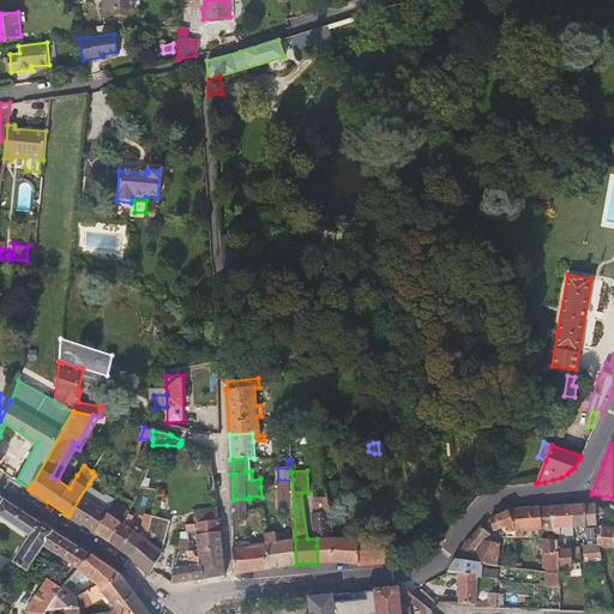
[(151,479),(145,476),(140,488),(149,488),(151,479)]
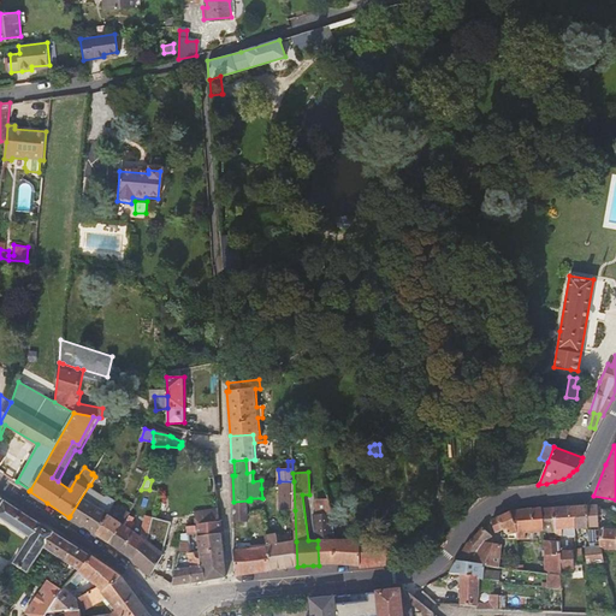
[(282,510),(295,510),(294,481),(279,481),(279,486),(282,510)]
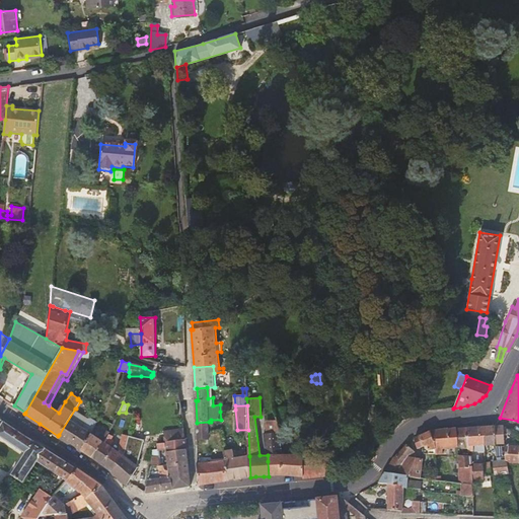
[(279,427),(289,426),(286,408),(276,409),(278,421),(279,427)]
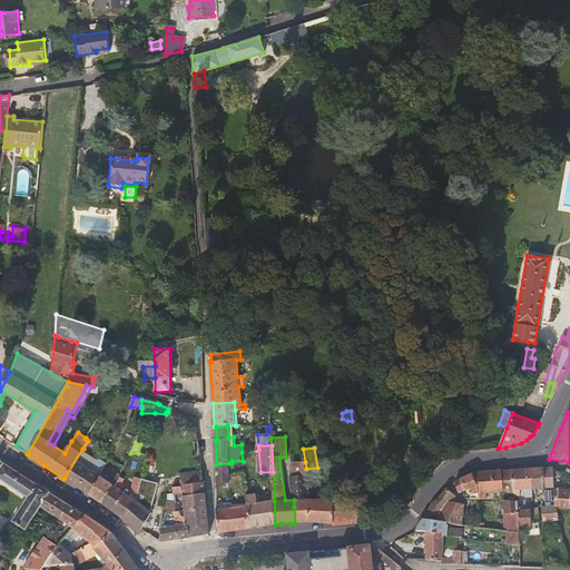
[(87,452),(82,449),(65,478),(77,487),(89,494),(100,475),(104,467),(105,462),(99,459),(96,460),(89,470),(79,463),(87,452)]
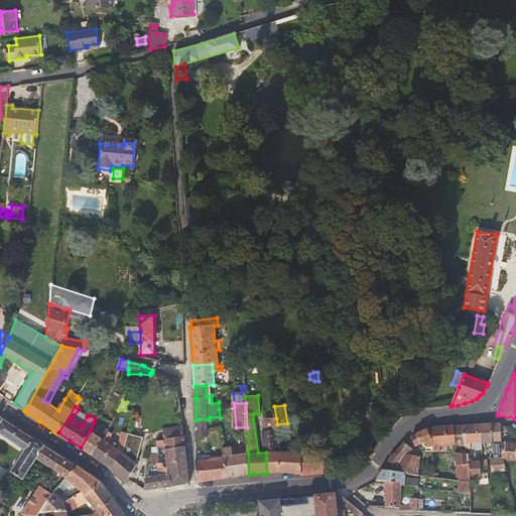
[(265,419),(265,431),(272,430),(276,430),(279,430),(277,424),(276,418),(265,419)]
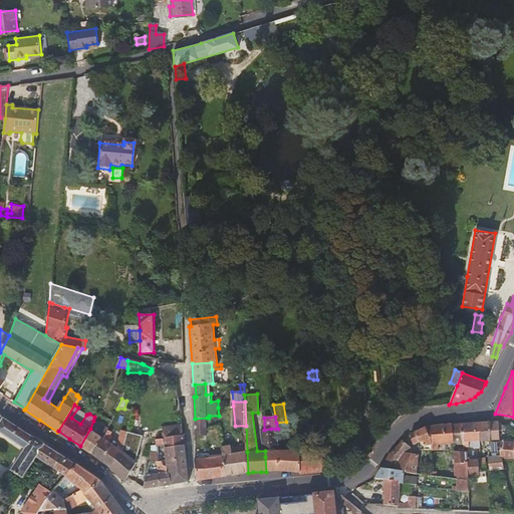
[(4,418),(0,423),(0,432),(25,449),(11,470),(17,474),(23,478),(25,474),(37,457),(45,446),(39,442),(4,418)]
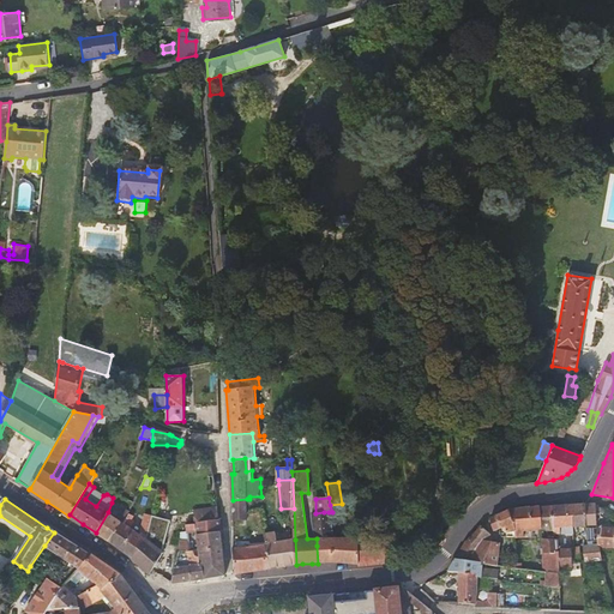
[(234,503),(234,519),(247,521),(247,513),(247,499),(233,500),(234,503)]
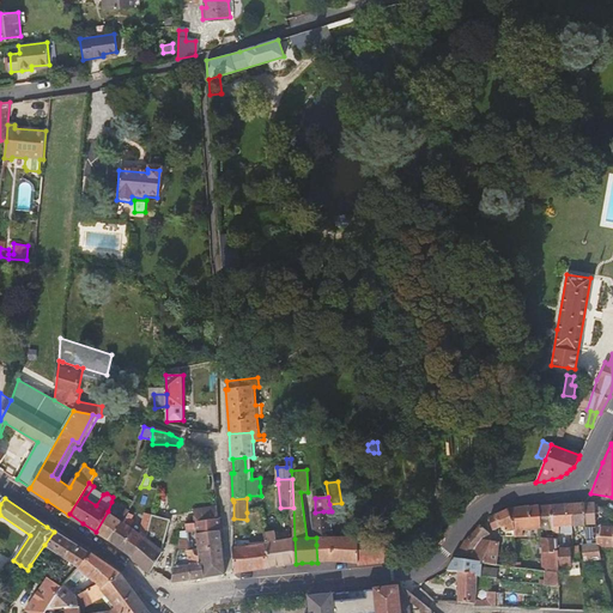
[(584,526),(595,525),(593,501),(583,502),(584,526)]
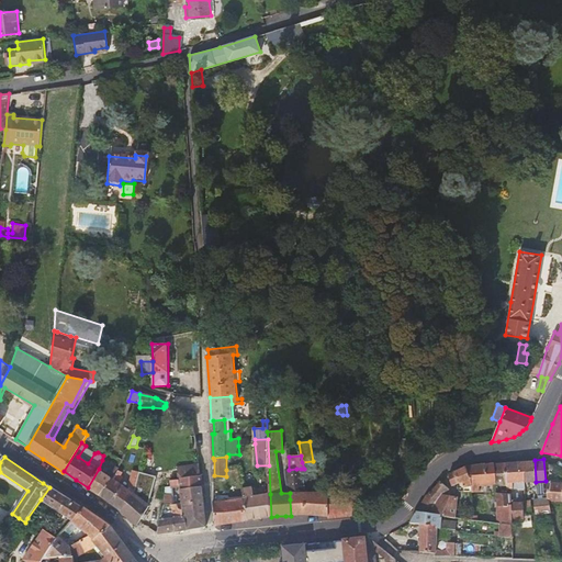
[(114,480),(117,471),(102,460),(99,469),(88,487),(100,496),(112,478),(114,480)]
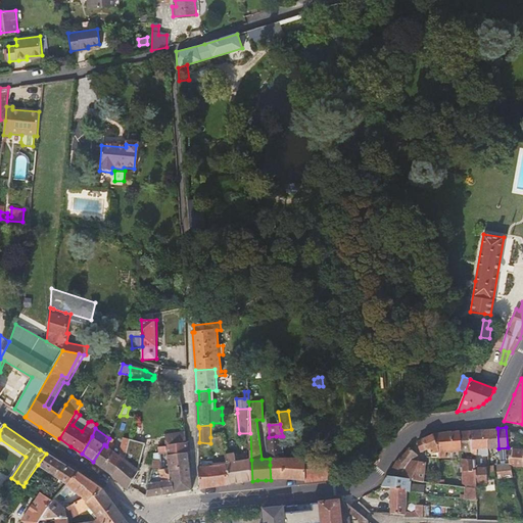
[(280,436),(281,448),(305,446),(304,431),(304,428),(291,429),(281,430),(283,436),(280,436)]
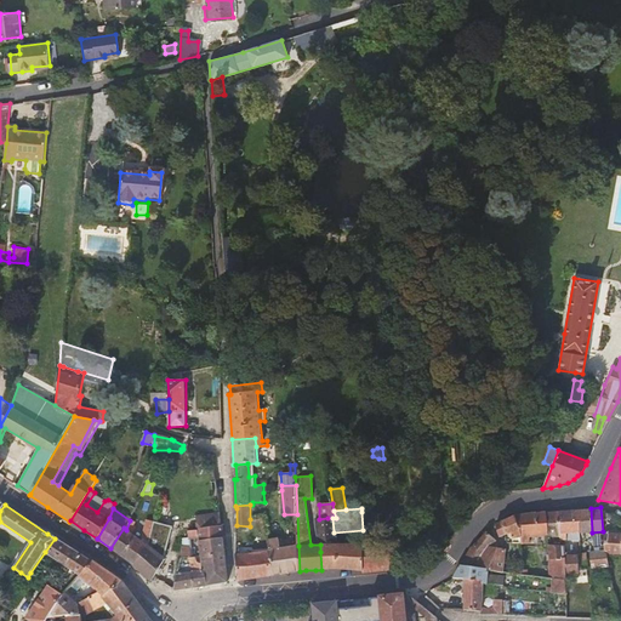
[(579,520),(579,533),(592,533),(591,508),(579,510),(571,510),(571,520),(579,520)]
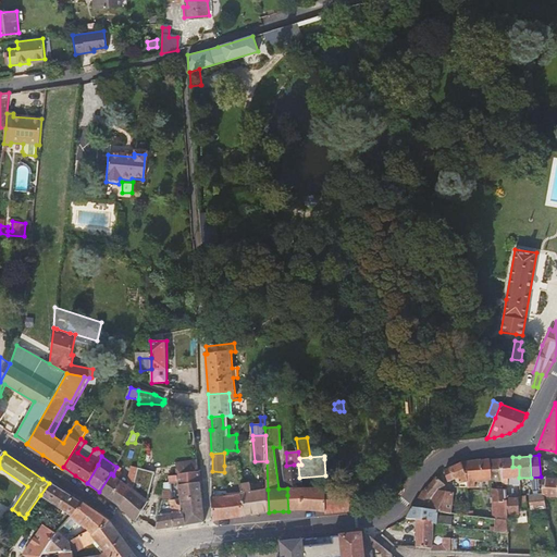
[(510,479),(519,478),(519,467),(512,467),(512,457),(500,458),(502,484),(506,484),(508,484),(508,479),(510,479)]
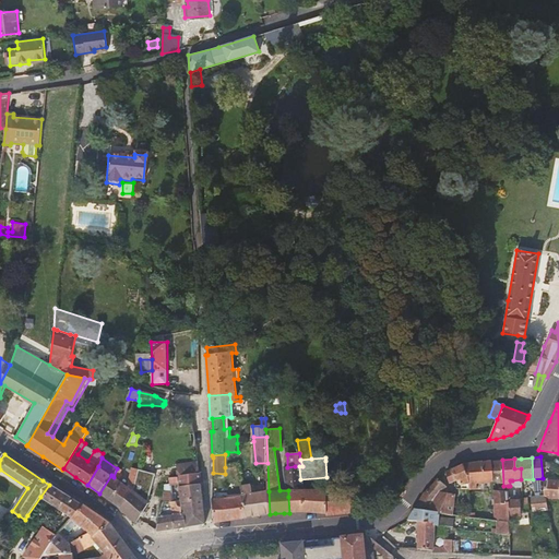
[(476,483),(492,482),(491,461),(482,462),(482,460),(463,464),(467,478),(467,483),(468,489),(477,489),(476,483)]
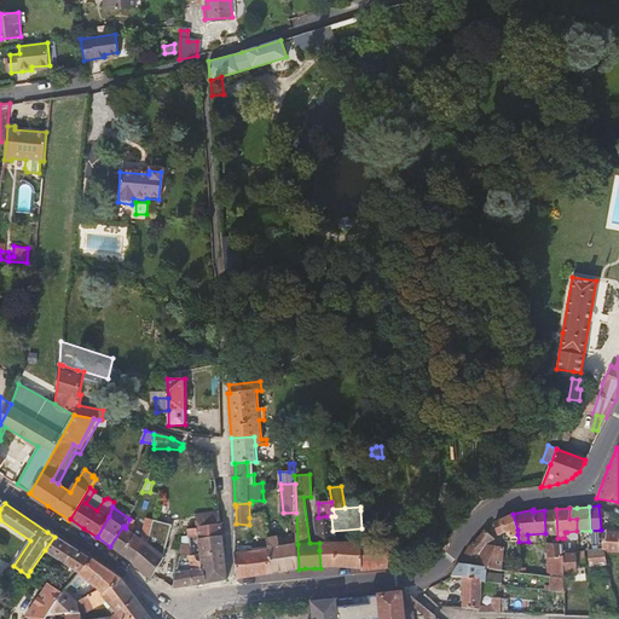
[(551,539),(557,538),(556,509),(544,510),(545,533),(547,543),(551,543),(551,539)]
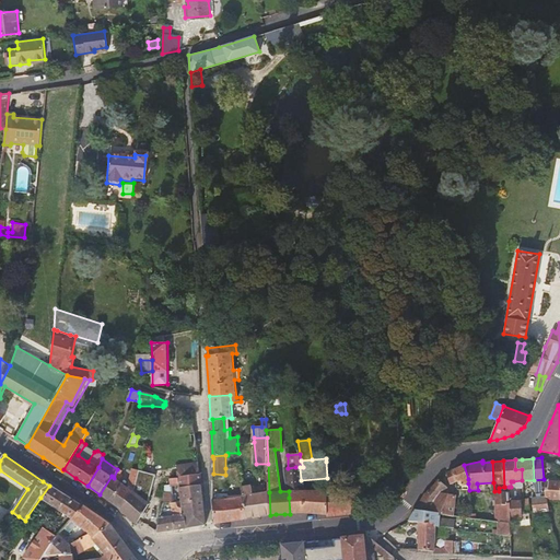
[(177,465),(178,477),(199,474),(199,470),(198,462),(177,465)]
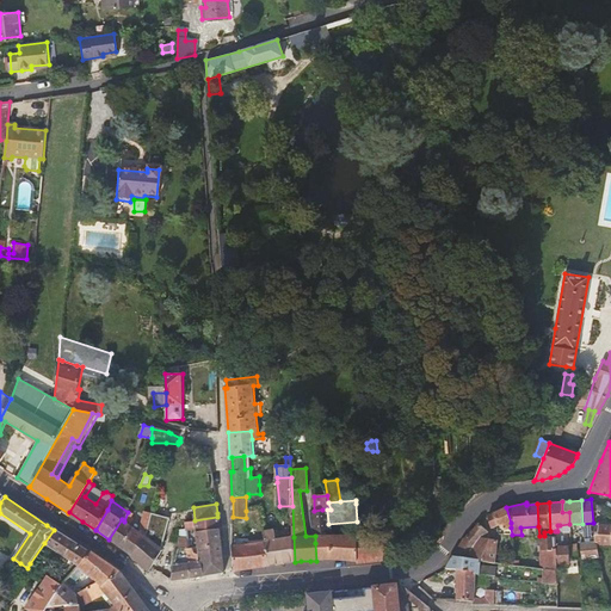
[(505,529),(511,528),(511,523),(506,507),(491,513),(495,526),(503,525),(505,529)]
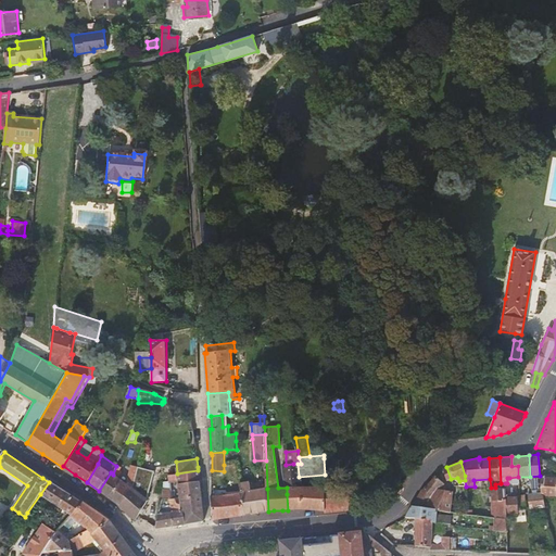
[(117,464),(116,466),(113,475),(111,472),(99,491),(104,494),(119,505),(133,489),(138,467),(139,466),(138,466),(131,465),(127,483),(119,479),(122,471),(118,469),(121,466),(117,464)]
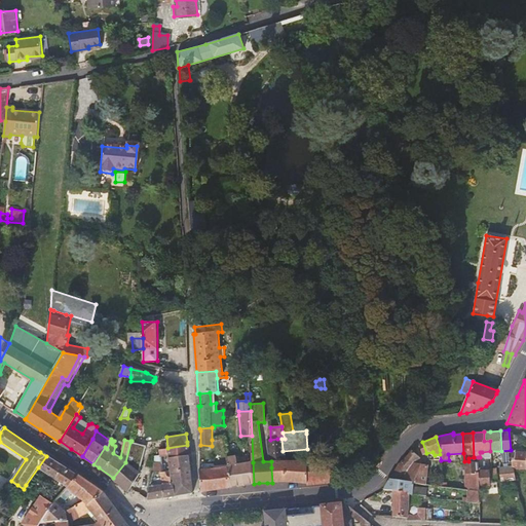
[(284,460),(283,451),(282,439),(277,439),(270,440),(268,440),(271,461),(271,467),(272,483),(285,482),(307,484),(308,461),(308,460),(284,460)]
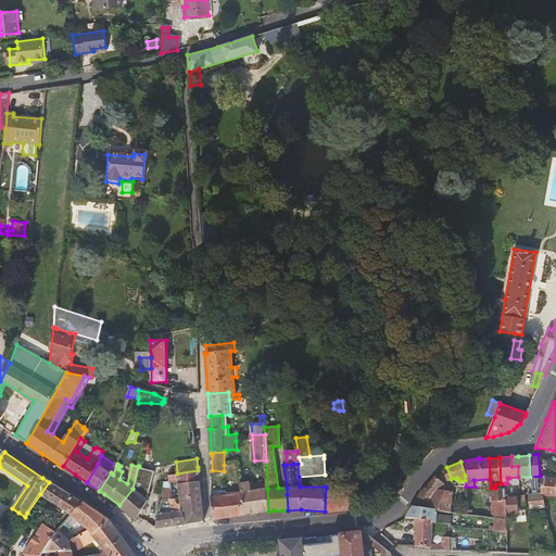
[(138,467),(133,489),(119,505),(136,519),(138,516),(148,501),(147,498),(153,471),(138,467)]
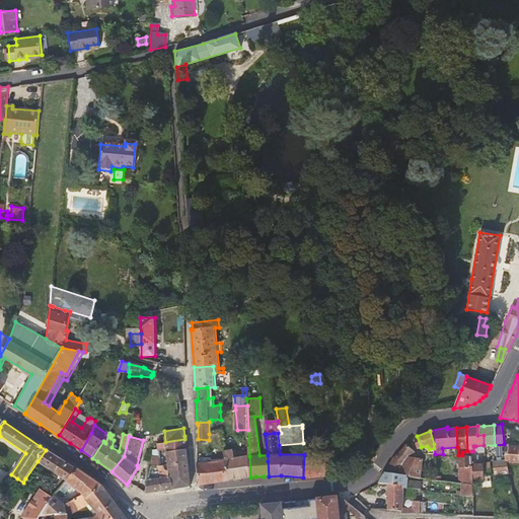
[(157,449),(159,465),(163,465),(162,453),(165,452),(168,471),(170,471),(172,489),(191,486),(184,439),(165,442),(157,443),(157,449)]
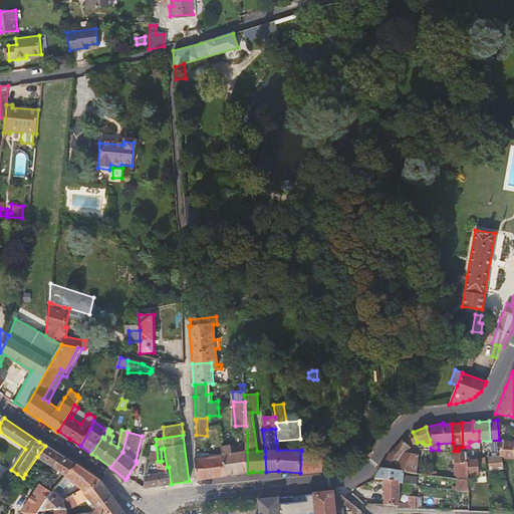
[(380,467),(404,471),(411,472),(416,473),(419,455),(411,454),(413,445),(408,436),(406,437),(390,451),(380,467)]
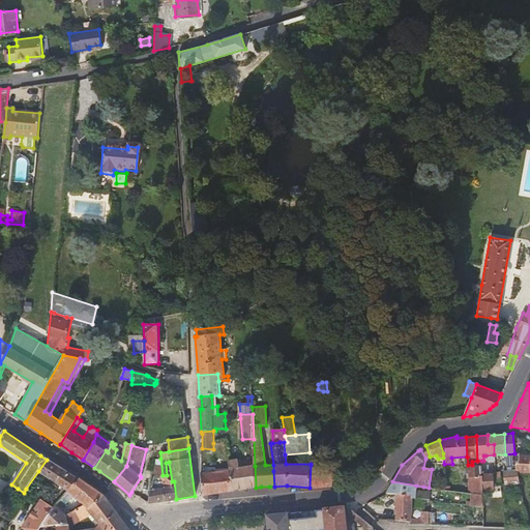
[(529,454),(514,453),(514,460),(505,461),(506,470),(517,469),(518,472),(529,472),(529,454)]
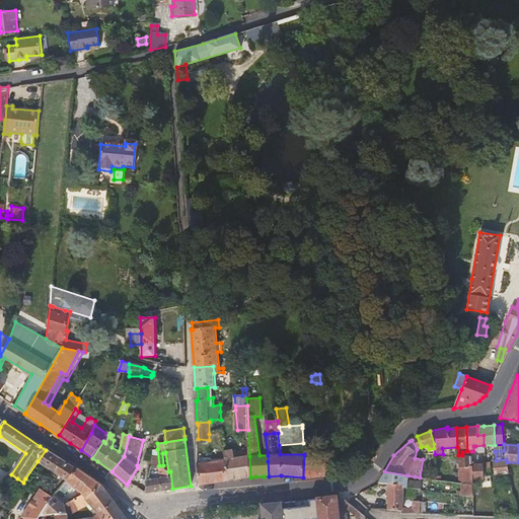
[(159,465),(157,449),(153,450),(151,466),(159,465)]
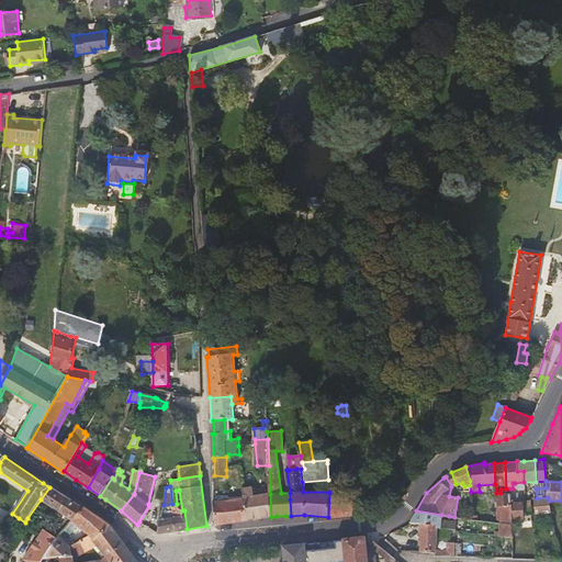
[(41,499),(69,518),(72,520),(82,508),(49,487),(41,499)]
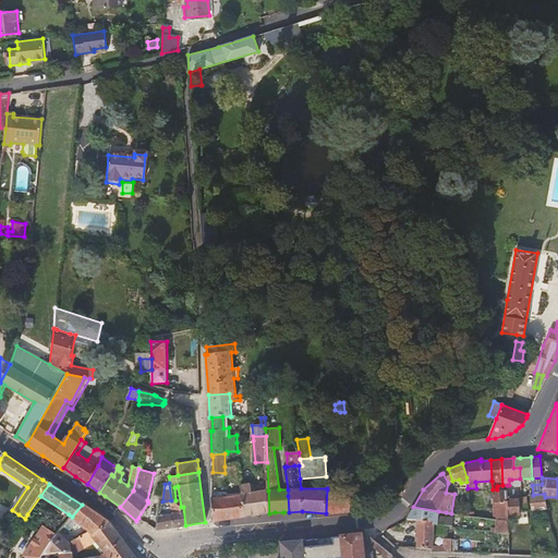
[(269,513),(268,490),(252,493),(250,484),(240,485),(241,494),(244,517),(266,514),(269,513)]
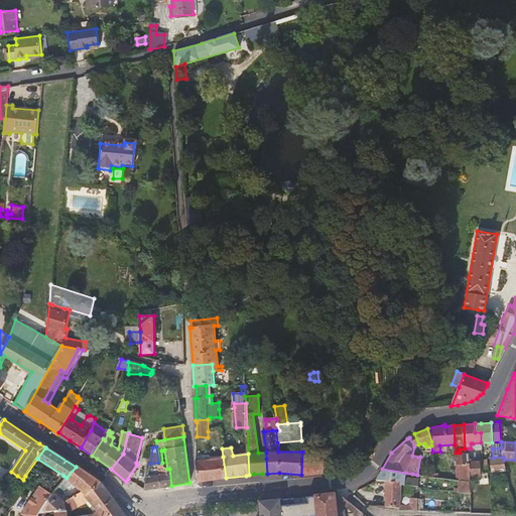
[(326,449),(302,453),(301,475),(301,477),(326,474),(326,473),(326,449)]
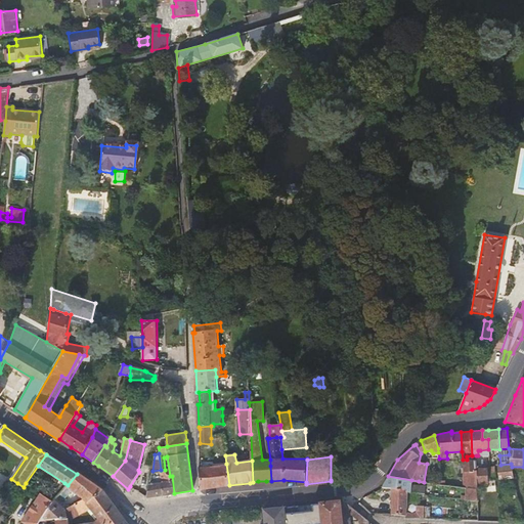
[(476,468),(476,467),(476,460),(467,460),(463,460),(463,464),(462,469),(456,469),(460,477),(457,478),(461,487),(465,488),(477,490),(477,484),(476,470),(476,468)]
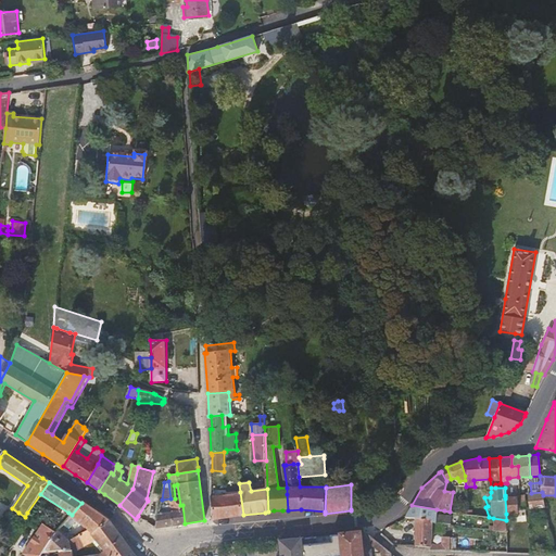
[(224,494),(211,496),(211,500),(213,519),(243,515),(240,492),(224,494)]
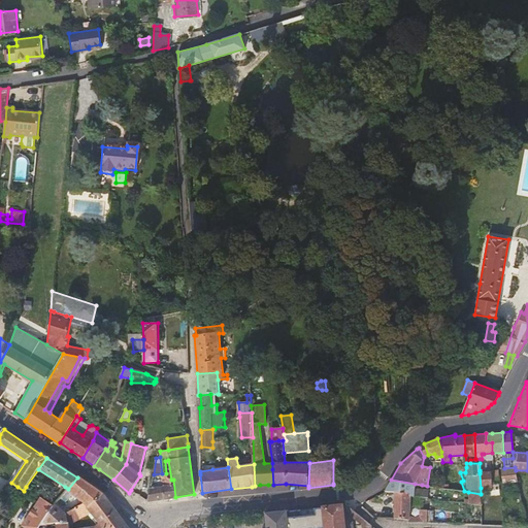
[(515,467),(504,468),(500,468),(502,488),(518,487),(516,470),(515,467)]
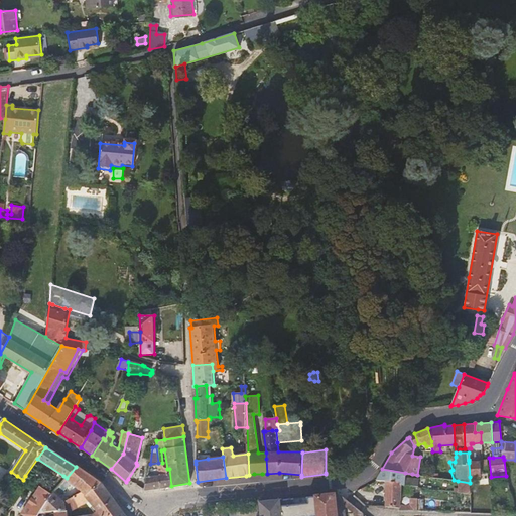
[(480,460),(469,460),(469,461),(469,463),(470,477),(481,477),(480,460)]
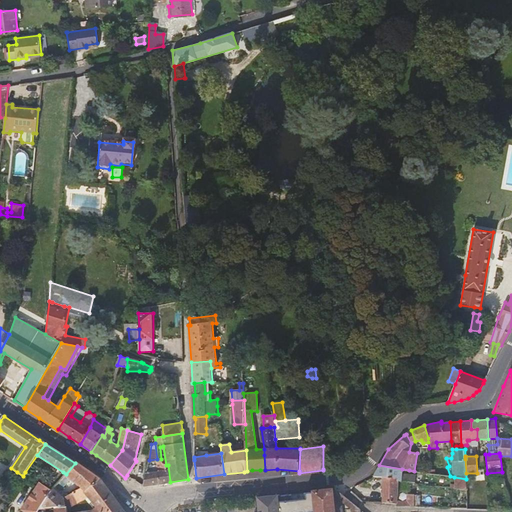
[(162,464),(161,459),(157,459),(149,460),(144,486),(166,483),(170,482),(168,465),(166,465),(162,464)]
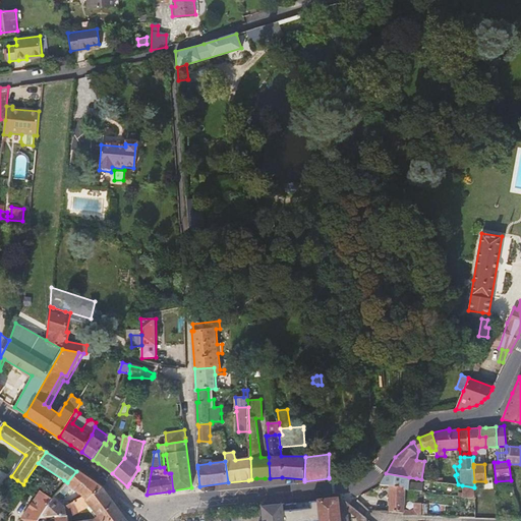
[(76,471),(67,482),(82,497),(87,501),(103,487),(102,486),(77,470),(76,471)]
